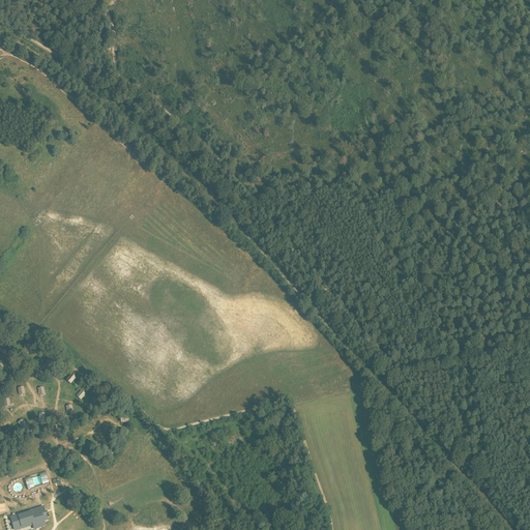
[(72,375),(67,381),(71,384),(77,378),(72,375)]
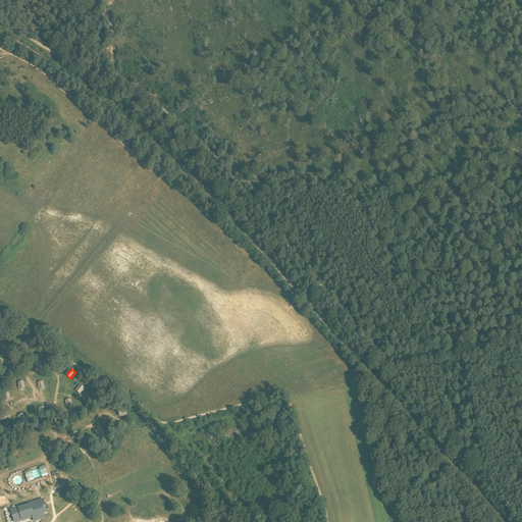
[(75,389),(80,394),(85,388),(81,384),(75,389)]
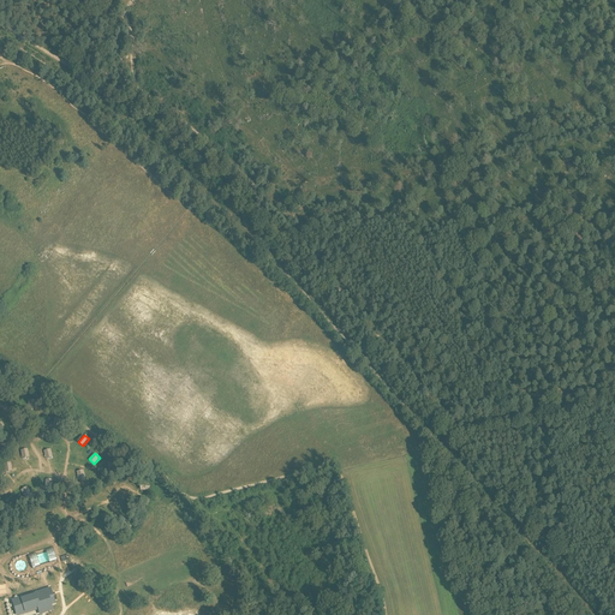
[(24,496),(31,493),(28,487),(21,490),(24,496)]
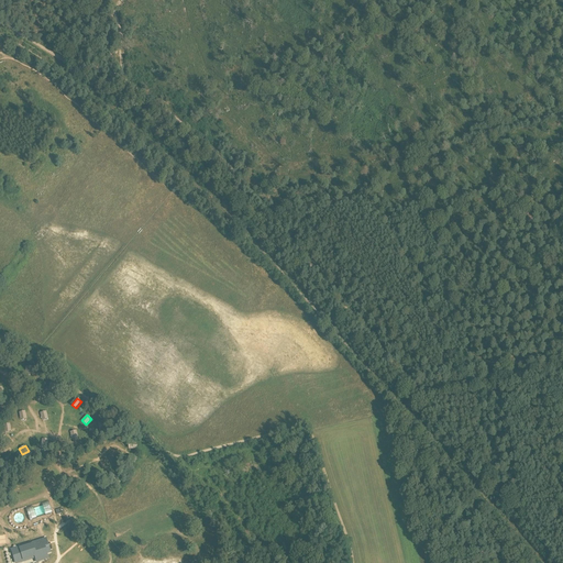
[(48,501),(26,509),(31,521),(53,514),(48,501)]
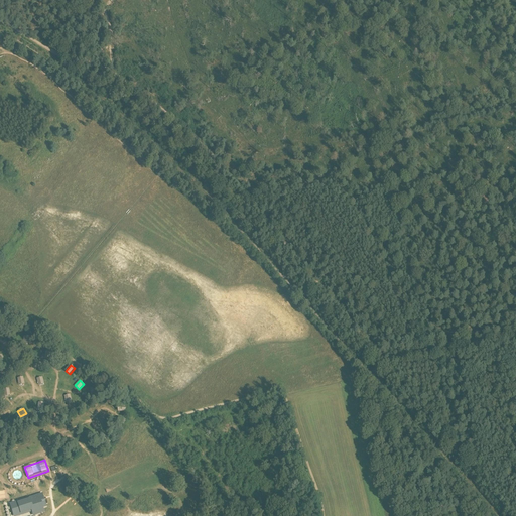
[(15,515),(32,510),(34,513),(43,510),(42,507),(45,506),(42,495),(11,505),(15,515)]
